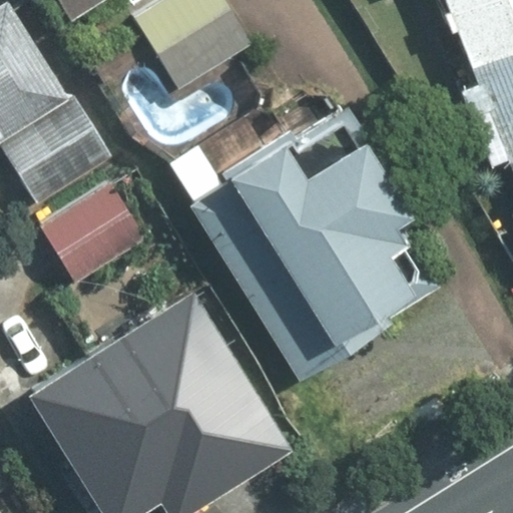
[(74,0),(80,9),(94,0),(74,0)]
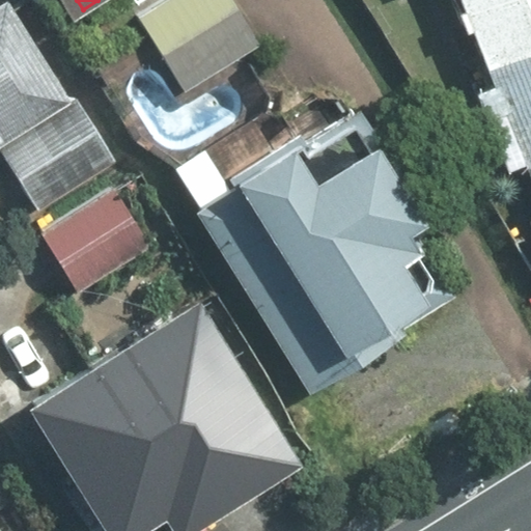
[(227,0),(155,0),(137,9),(182,89),(254,49),(227,0)]
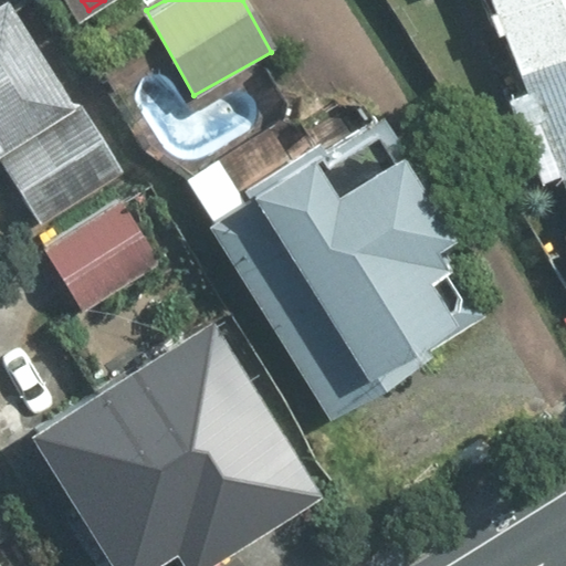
[(565,0),(492,0),(521,75),(565,58),(565,0)]
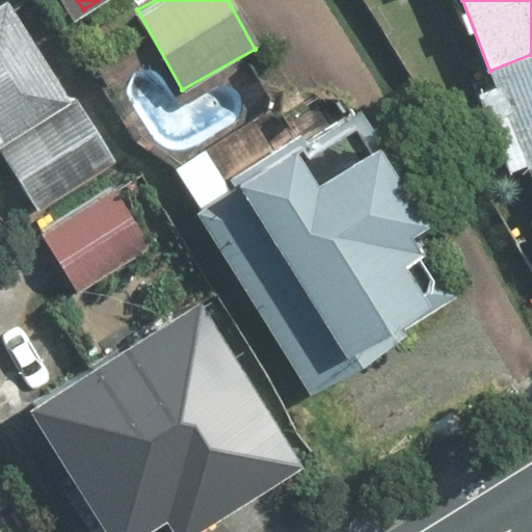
[(8,15),(0,20),(0,178),(20,210),(101,160),(8,15)]
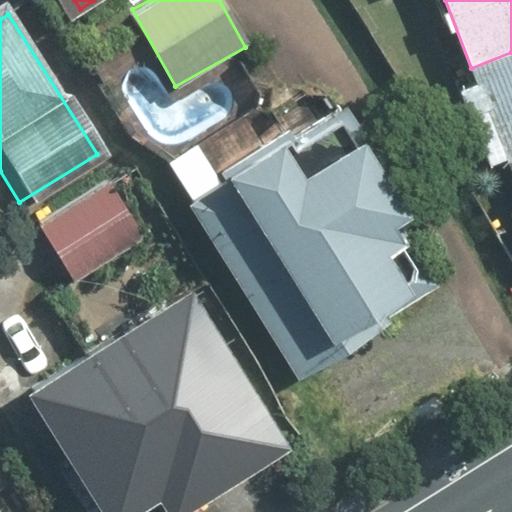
[(507,161),(511,159),(511,52),(471,68),(507,161)]
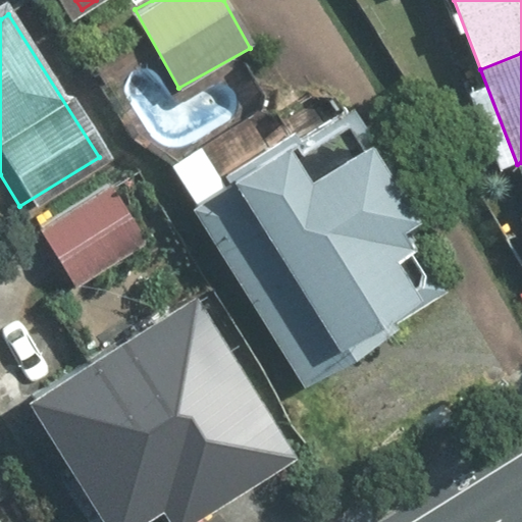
[(357,107),(198,206),(306,378),(444,293),(416,249),(438,236),(357,107)]
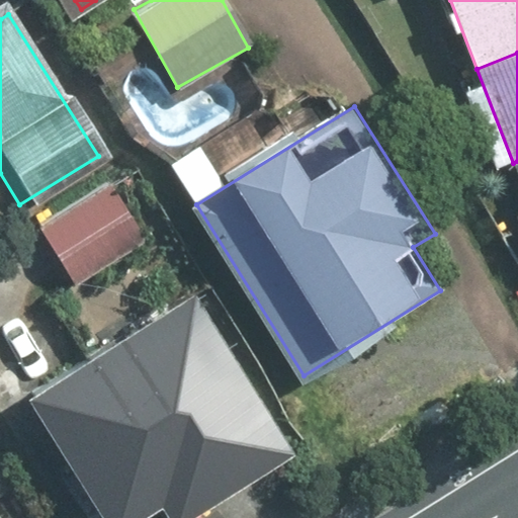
[(114,170),(36,224),(76,281),(154,228),(114,170)]
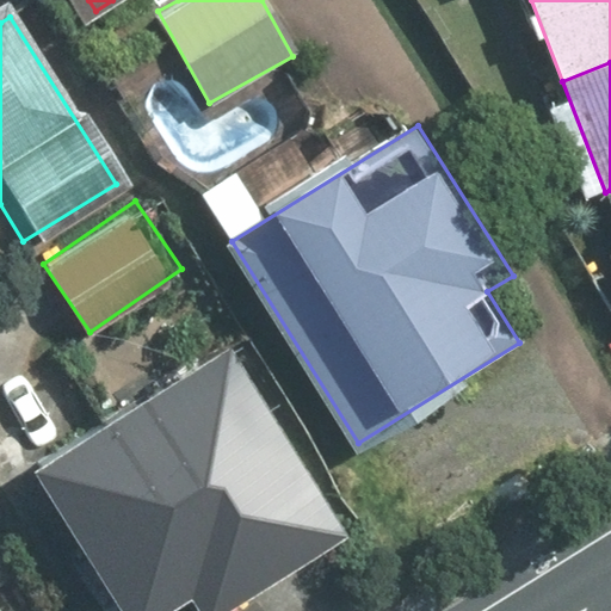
[(215,605),(357,519),(240,325),(34,450),(130,610),(144,610),(198,579),(215,605)]
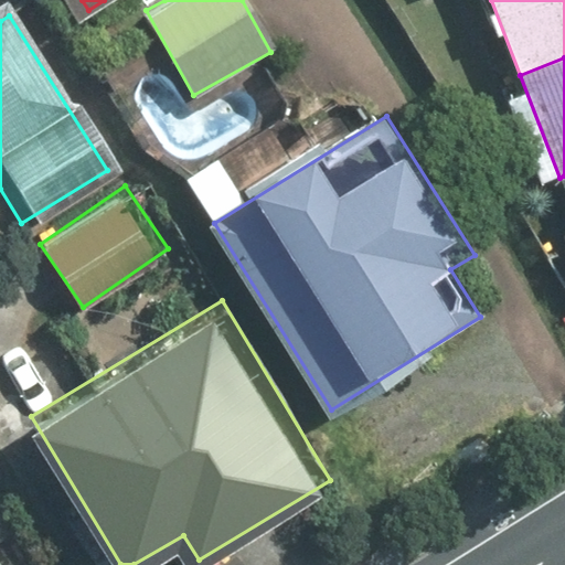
All buildings are outlined.
